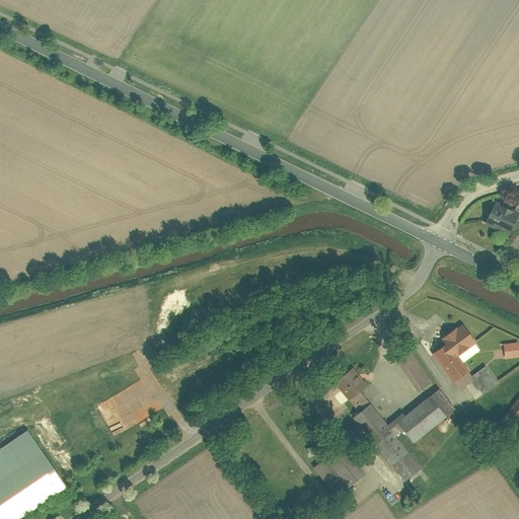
[(517,212),(492,201),(482,224),(507,235),(517,212)]
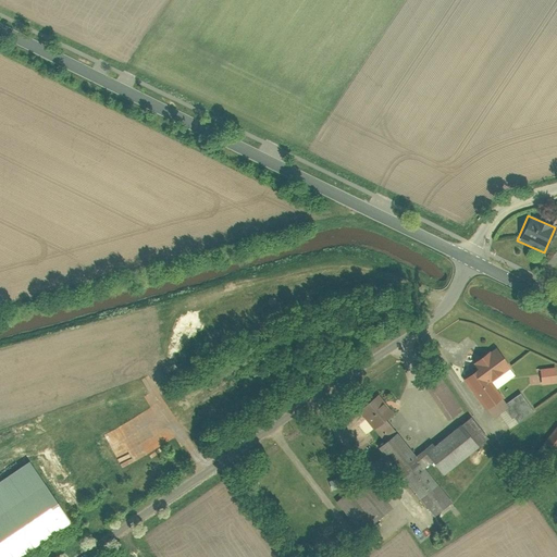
[(496,346),(472,363),(475,368),(462,378),(493,419),(506,409),(509,408),(506,404),(491,383),(511,368),(496,346)]
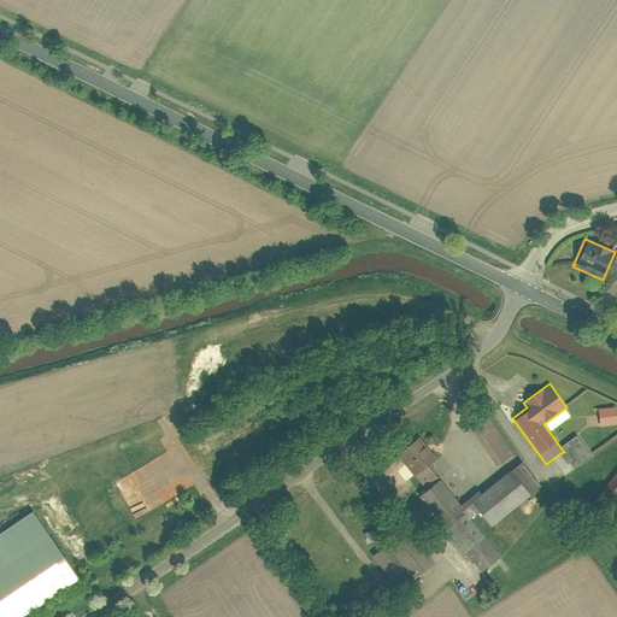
[(616,424),(615,407),(597,409),(599,427),(616,424)]
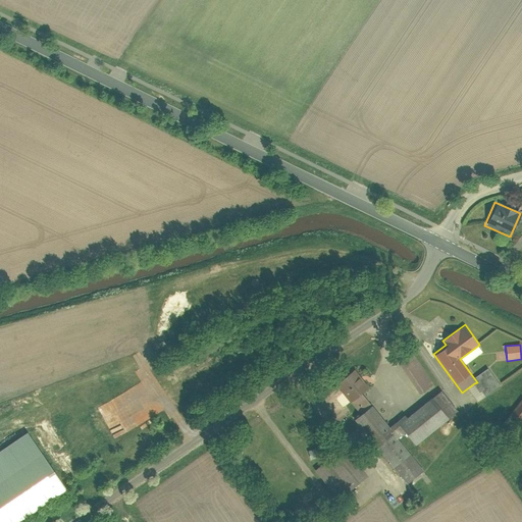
[(411,354),(398,363),(418,395),(432,385),(411,354)]
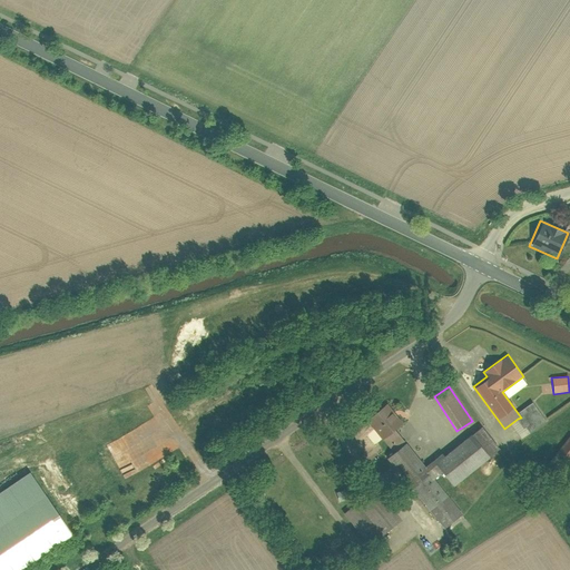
[(521,418),(518,419),(523,428),(526,425),(531,432),(546,421),(532,402),(518,413),(521,418)]
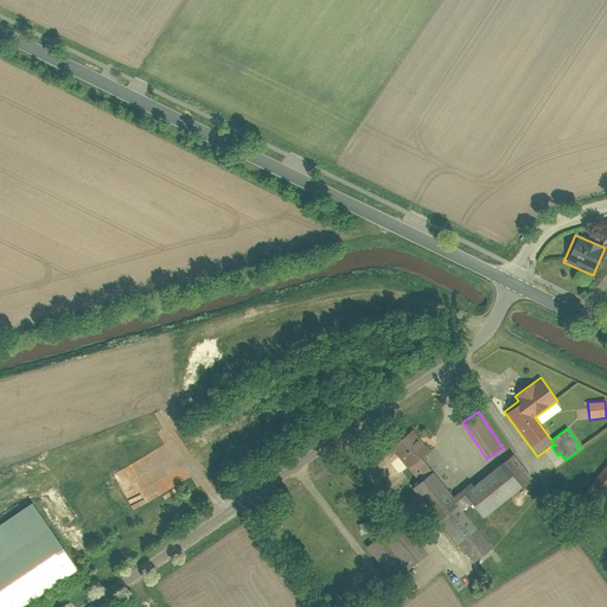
[(411,433),(393,447),(420,480),(410,489),(472,563),(491,547),(459,506),(468,499),(484,518),(521,487),(499,461),(471,484),(468,481),(451,496),(419,457),(426,451),(411,433)]
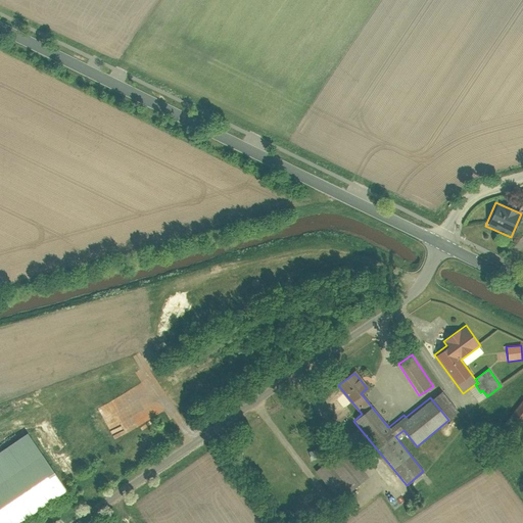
[(522,400),(521,399),(511,416),(522,423),(522,400)]
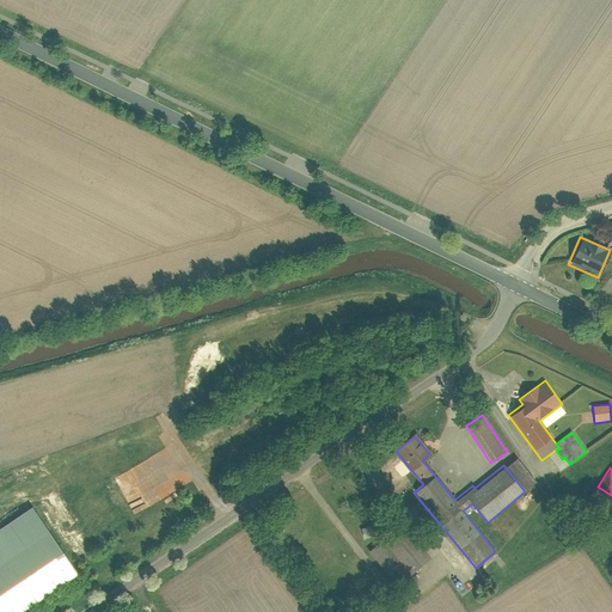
[(0,611),(19,611),(77,574),(31,508),(0,528),(0,611)]
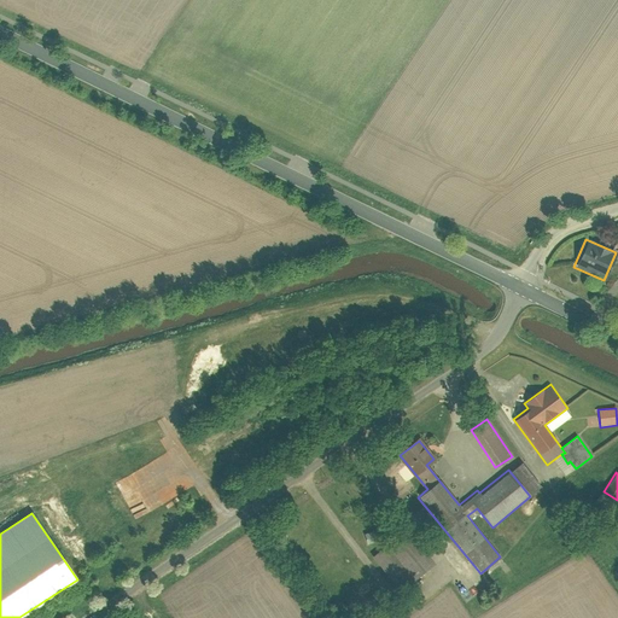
[(375,530),(362,534),(366,546),(378,542),(375,530)]
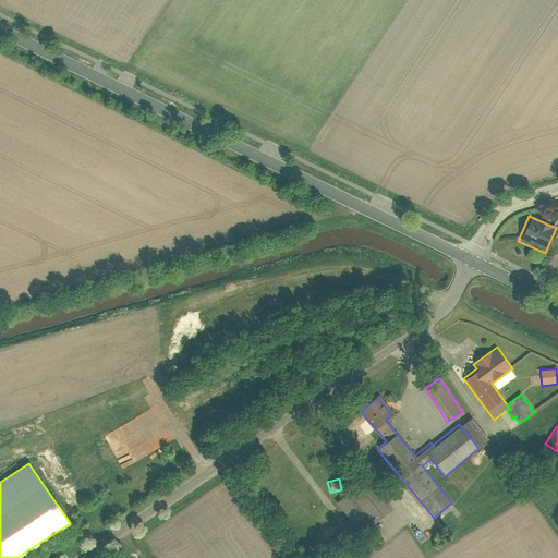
[(366,478),(337,502),(362,532),(391,508),(366,478)]
